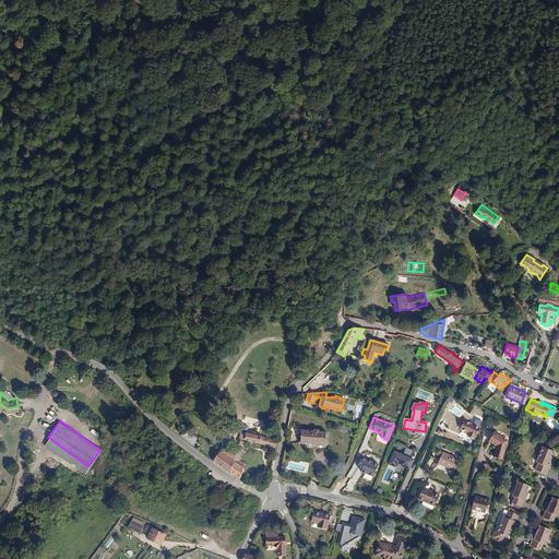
[(476,436),(480,428),(465,420),(461,429),(471,433),(468,436),(474,439),(475,436),(476,436)]
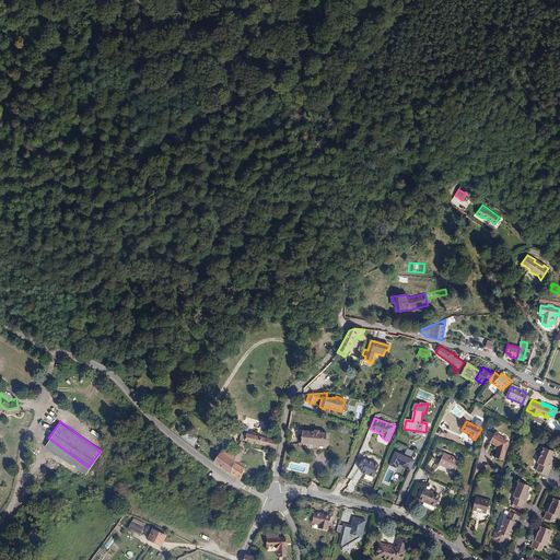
[(187,442),(194,447),(199,440),(186,430),(181,436),(187,442)]
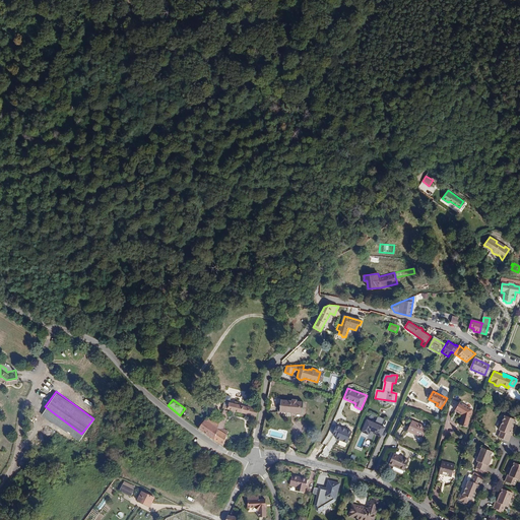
[(302,413),(303,402),(297,402),(297,400),(293,400),(293,401),(281,400),(280,411),(302,413)]
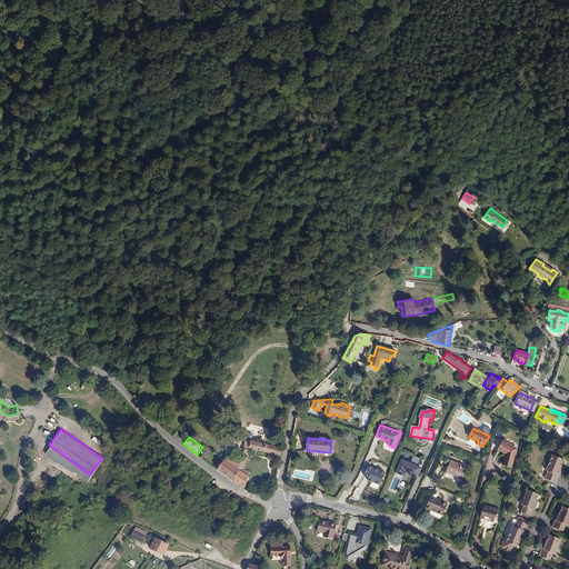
[(256,442),(246,439),(243,447),(280,456),(281,449),(275,447),(275,445),(271,443),(270,446),(260,443),(261,440),(257,439),(256,442)]
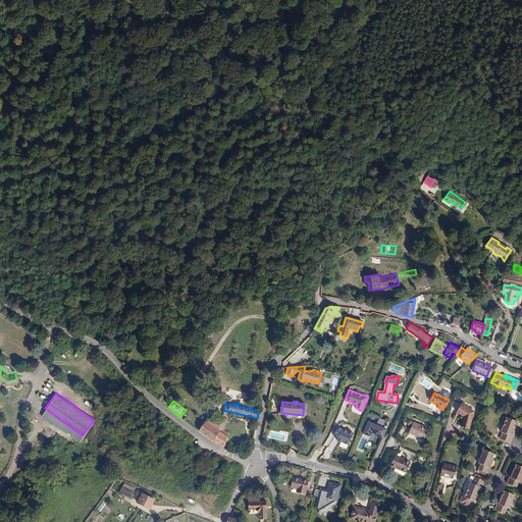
[(462,427),(469,429),(474,412),(462,405),(457,412),(465,417),(462,427)]
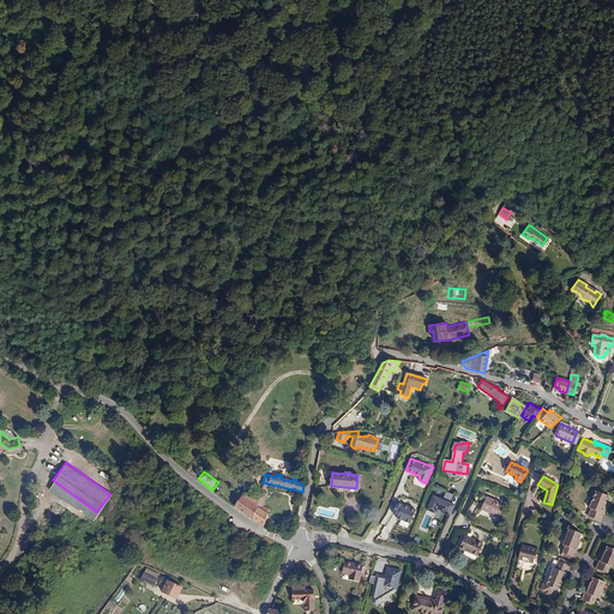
[(53,480),(49,485),(94,516),(96,512),(53,480)]
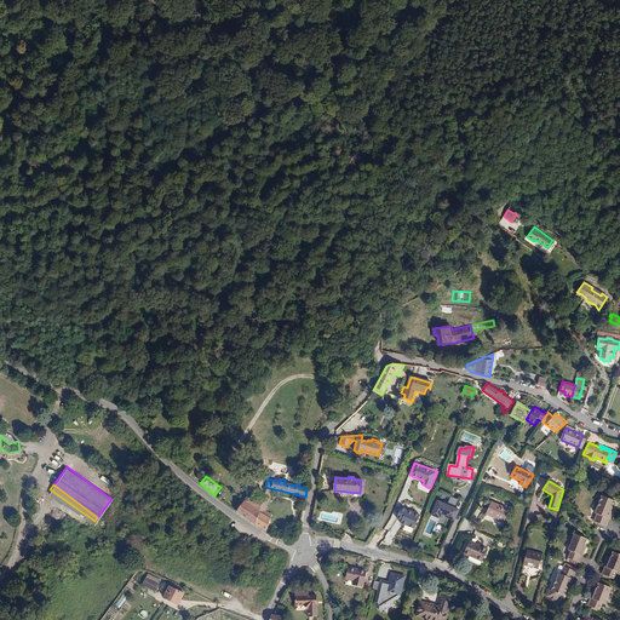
[(264,515),(273,492),(267,489),(265,493),(264,492),(260,504),(251,497),(247,501),(245,501),(236,511),(254,524),(265,532),(270,518),(264,515)]
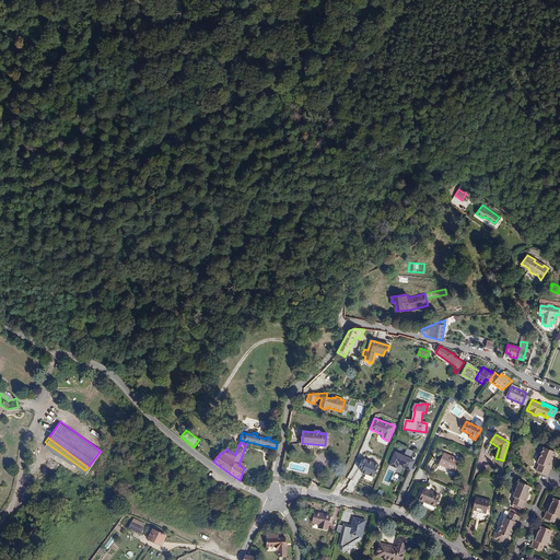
[(548,475),(550,469),(552,463),(551,463),(552,458),(556,452),(544,447),(538,464),(539,465),(537,470),(541,473),(548,475)]
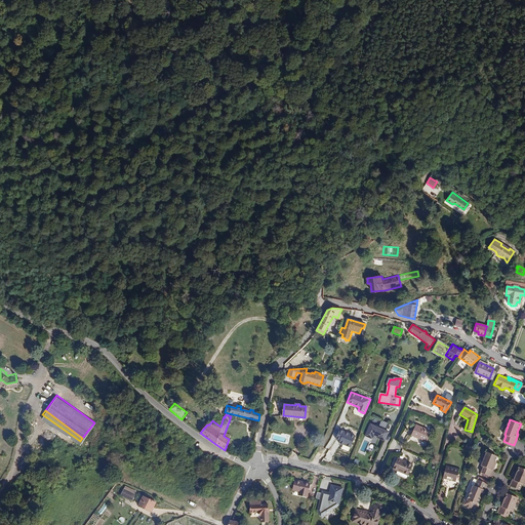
[(391,432),(371,423),(366,436),(373,439),(375,437),(387,441),(391,432)]
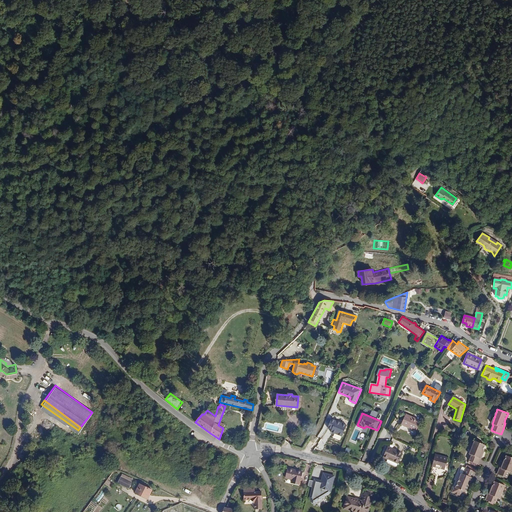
[(416,431),(421,421),(406,414),(401,424),(416,431)]
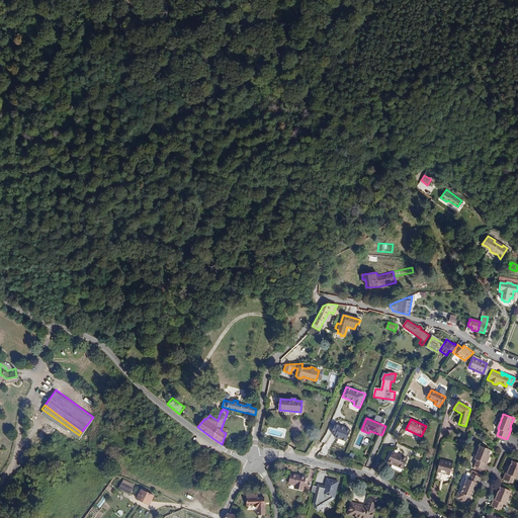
[(346,442),(351,429),(336,424),(332,433),(336,434),(335,437),(346,442)]
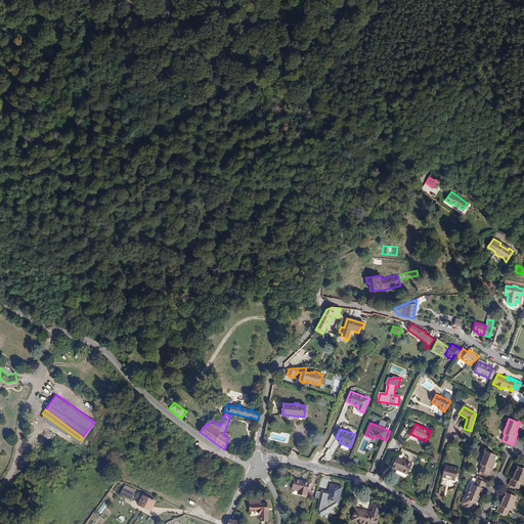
[(377,456),(380,457),(388,442),(384,440),(377,456)]
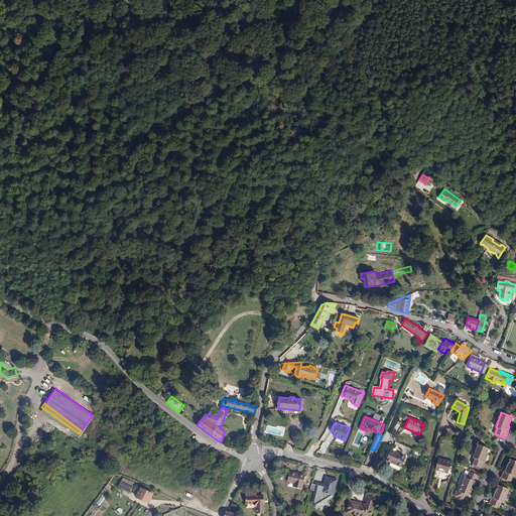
[(487,455),(489,448),(478,444),(473,458),(475,459),(473,465),(482,469),(487,458),(485,458),(487,455)]
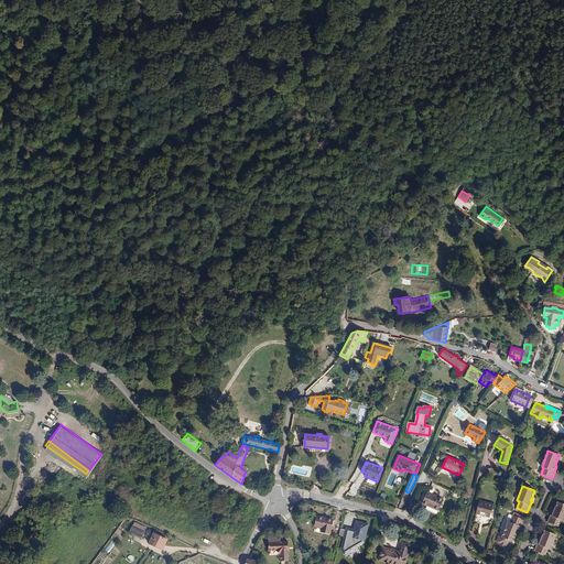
[(438,510),(443,500),(427,492),(422,503),(427,506),(427,505),(438,510)]
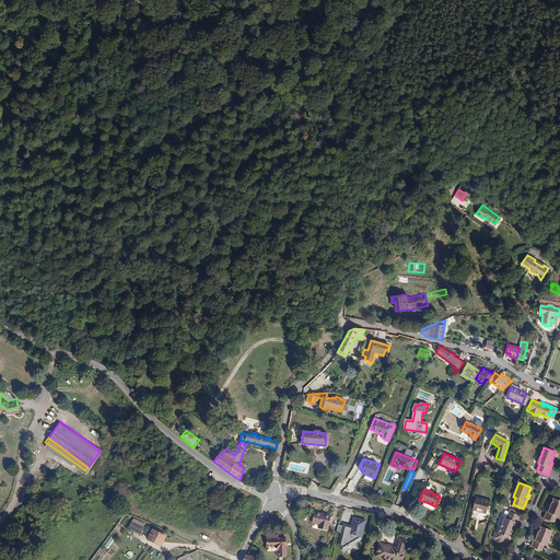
[(487,513),(489,501),(476,498),(474,510),(487,513)]
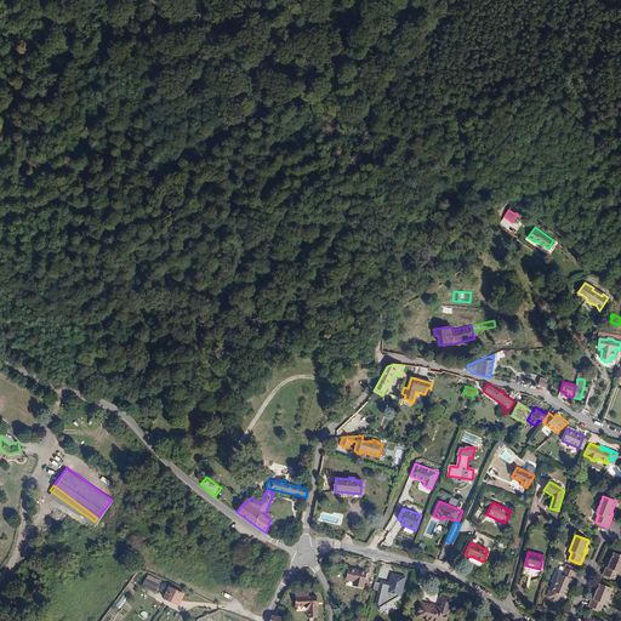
[(620,574),(620,573),(620,554),(615,553),(611,559),(610,563),(608,563),(603,575),(615,580),(617,573),(620,574)]
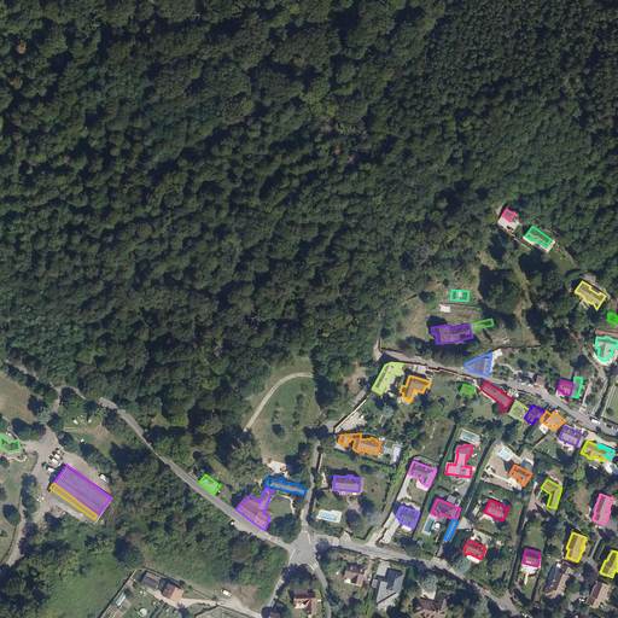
[(361,586),(366,570),(348,565),(344,577),(353,578),(351,583),(361,586)]
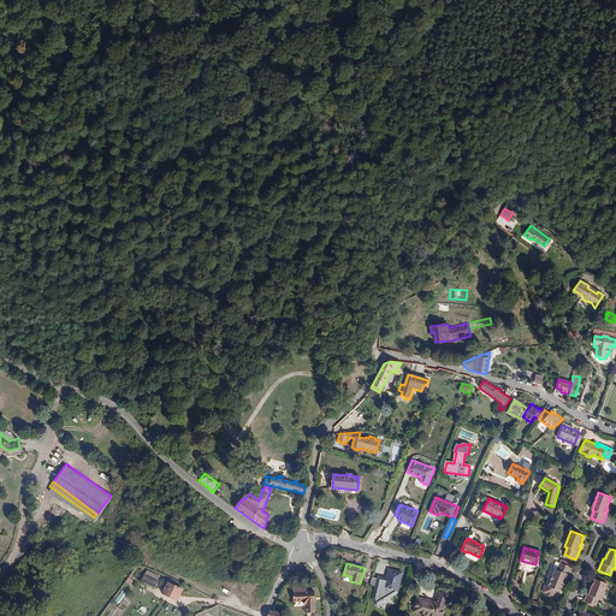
[(563,585),(566,580),(567,581),(572,568),(561,563),(557,570),(556,570),(549,587),(548,586),(545,593),(549,594),(549,596),(551,597),(552,596),(556,597),(558,591),(561,592),(563,585)]
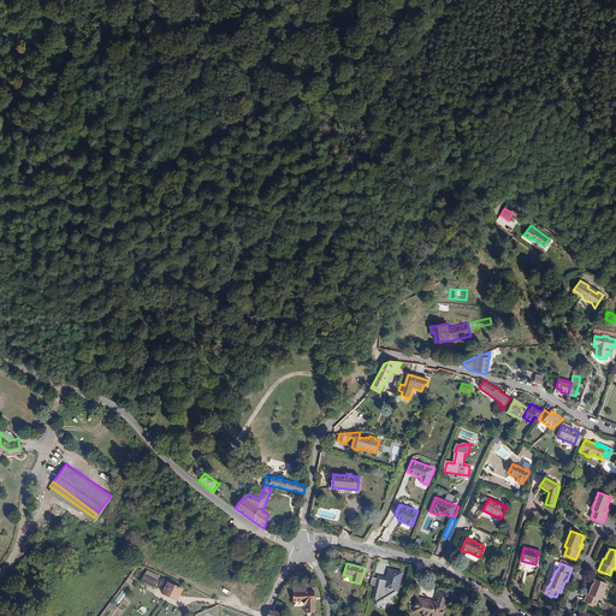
[(397,593),(402,573),(389,570),(386,579),(378,578),(378,579),(372,578),(371,585),(377,586),(373,599),(378,605),(397,593)]
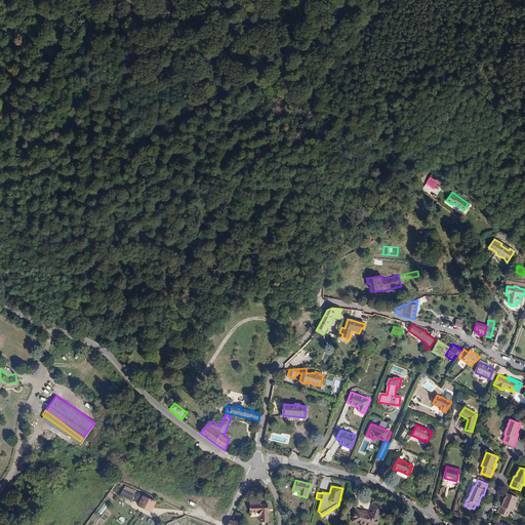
[(132,500),(135,494),(123,489),(120,495),(132,500)]
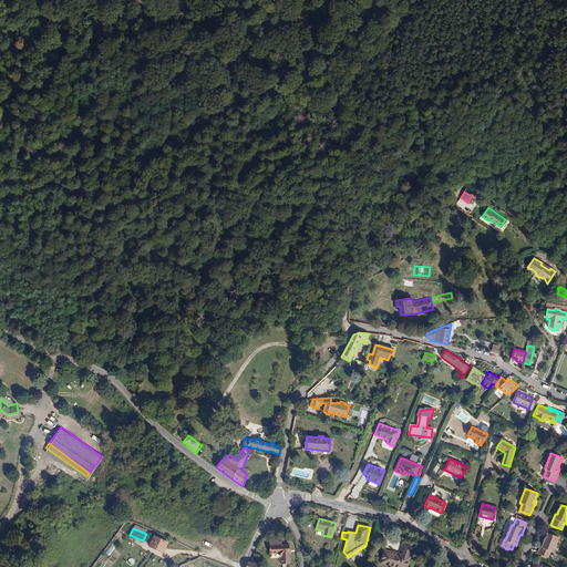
[(554,553),(559,538),(548,533),(545,539),(544,543),(543,543),(538,554),(548,558),(550,552),(554,553)]
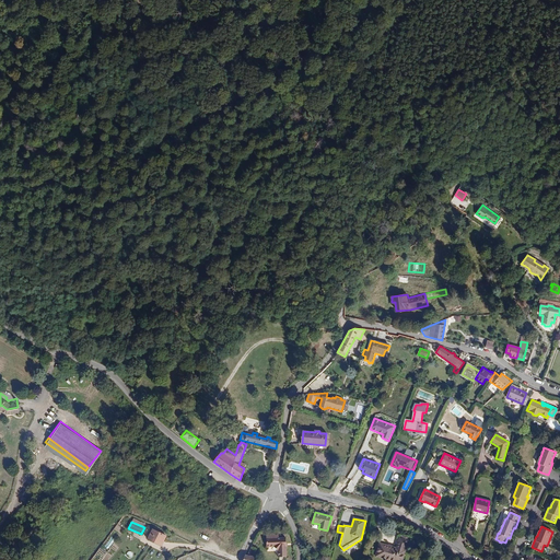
[(163,541),(166,536),(152,529),(148,539),(161,546),(163,541)]
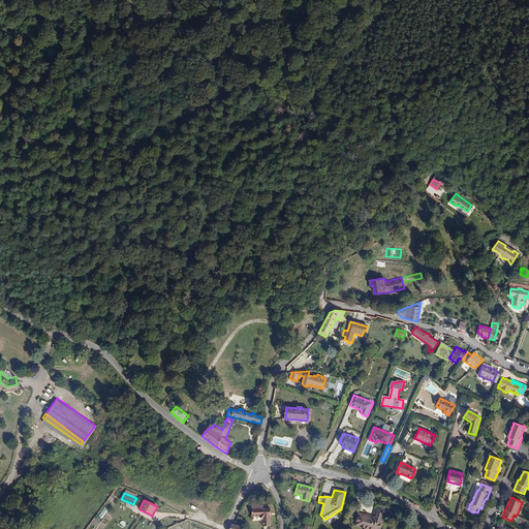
[(102,519),(110,510),(106,507),(99,516),(102,519)]
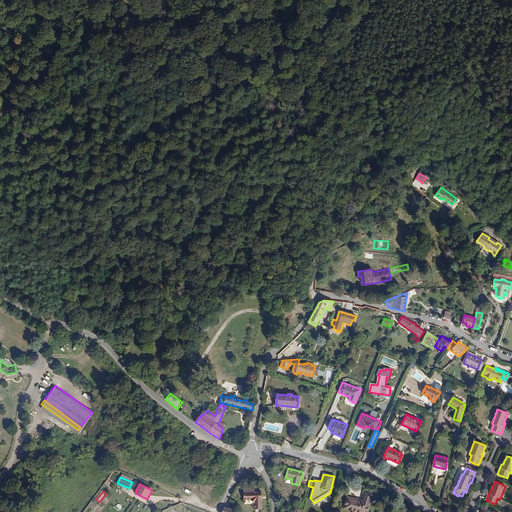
[(261,508),(261,491),(254,491),(243,492),(244,499),(250,499),(254,502),(254,508),(261,508)]
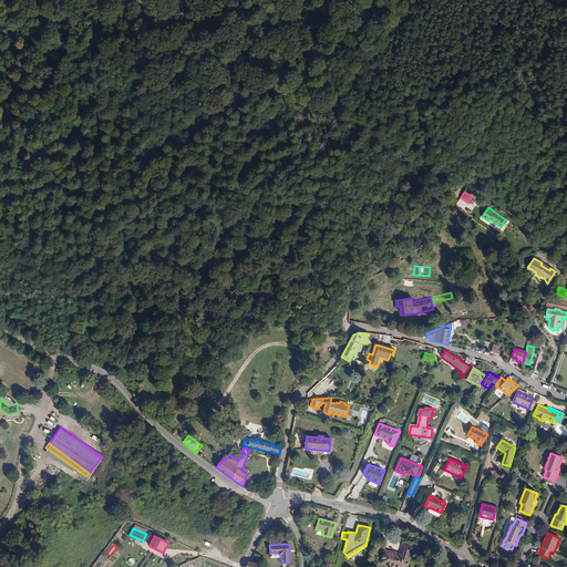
[(408,566),(410,558),(413,548),(404,546),(402,555),(385,550),(382,564),(393,566),(408,566)]
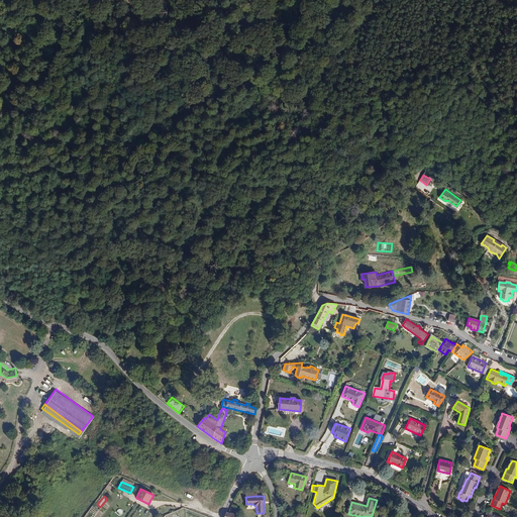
[(234,513),(238,506),(233,503),(228,513),(234,513)]
